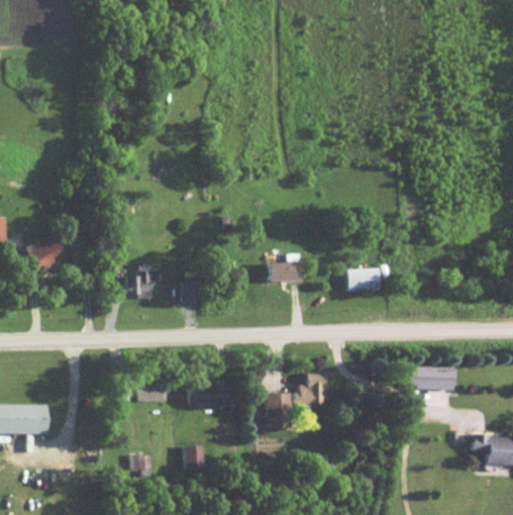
[(68,256),(59,237),(29,251),(39,271),(68,256)]
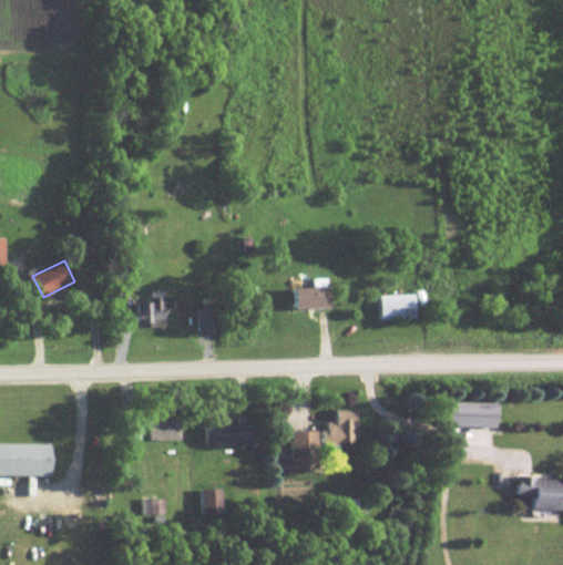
[(334,286),(297,286),(297,307),(335,307),(334,286)]
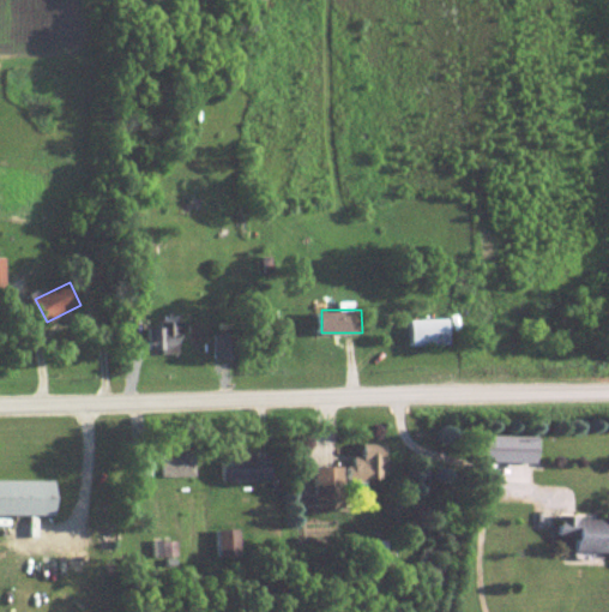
[(412,321),(414,346),(452,345),(452,319),(412,321)]
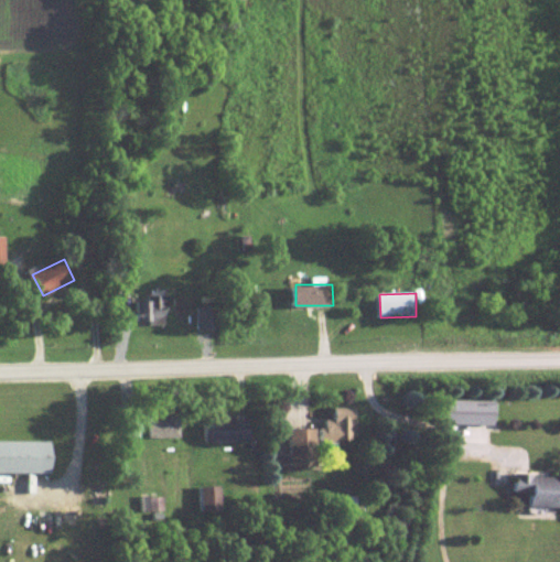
[(139,321),(153,321),(153,324),(167,325),(168,307),(173,307),(173,295),(152,294),(152,300),(139,300),(139,321)]
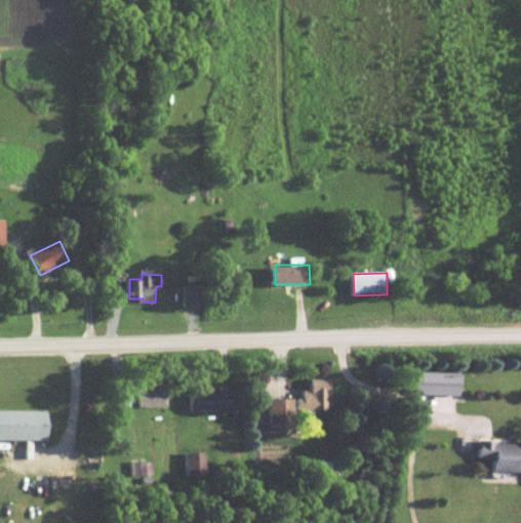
[(186,288),(187,308),(207,307),(206,287),(186,288)]
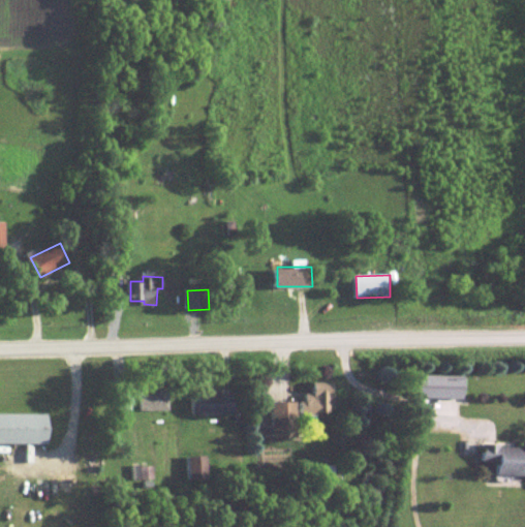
[(465,398),(464,375),(421,375),(421,399),(465,398)]
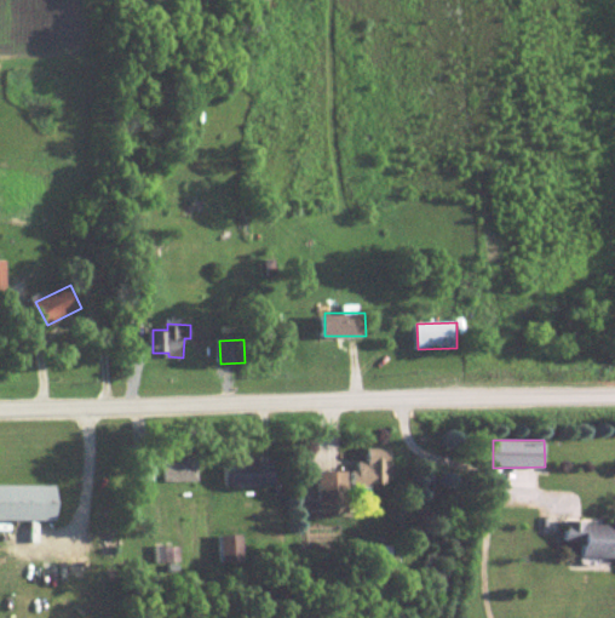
[(391,447),(369,448),(369,462),(361,462),(361,484),(392,484),(391,447)]
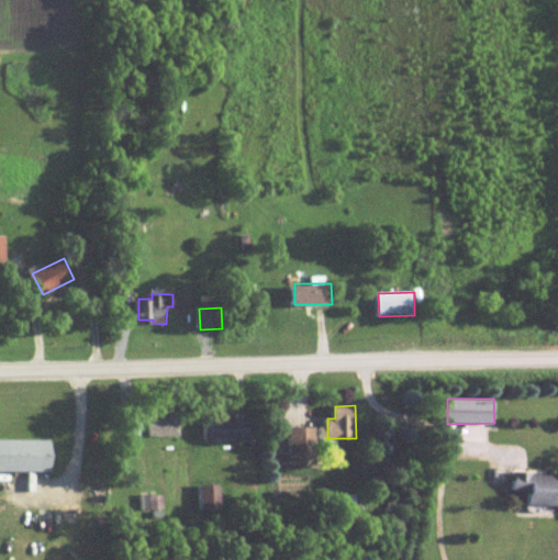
[(182,414),(167,415),(167,420),(152,420),(152,437),(182,436),(182,414)]
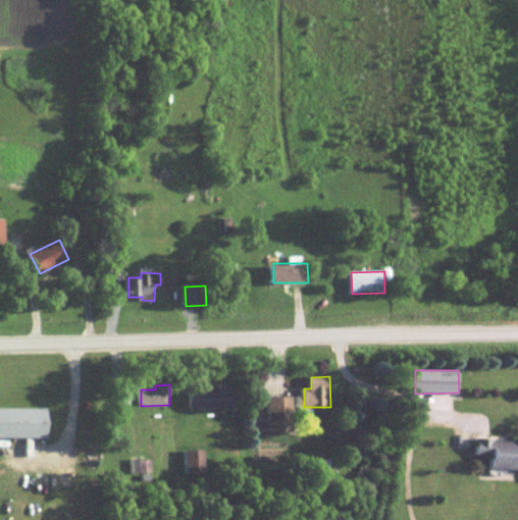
[(234,408),(232,388),(192,390),(192,409),(234,408)]
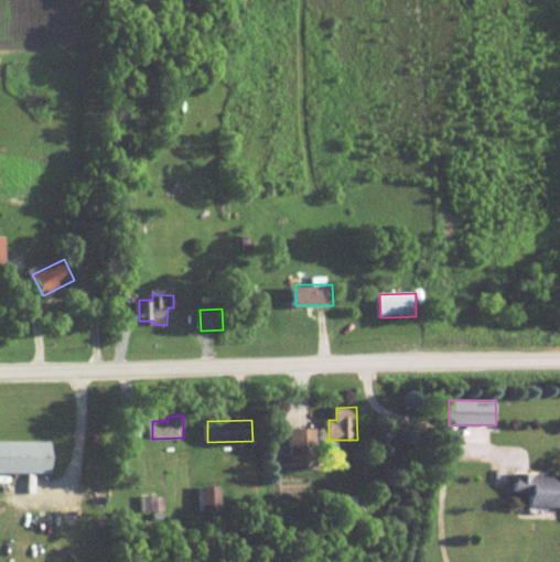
[(319,466),(318,428),(291,429),(292,466),(319,466)]
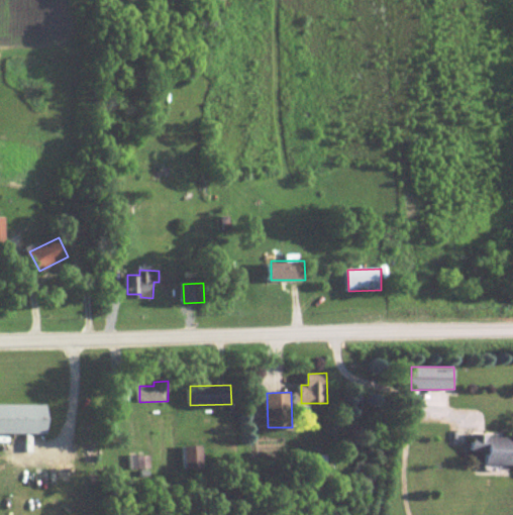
[(0,433),(47,434),(48,404),(0,403),(0,433)]
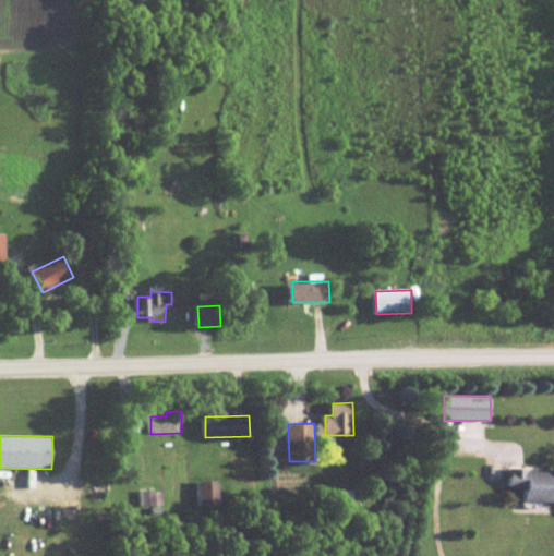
[(510,487),(526,487),(526,502),(553,502),(553,469),(512,469),(510,487)]
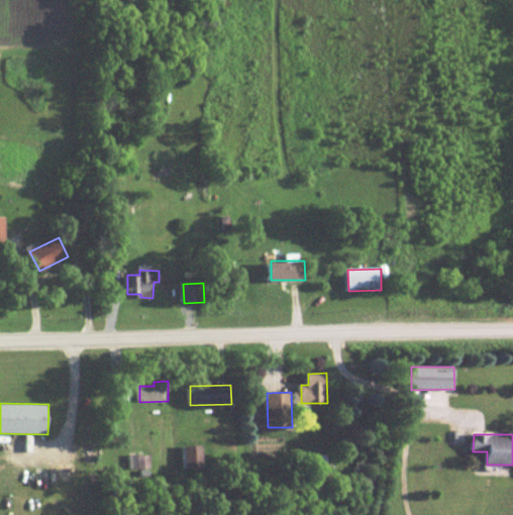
[(185,468),(204,468),(203,444),(185,445),(185,468)]
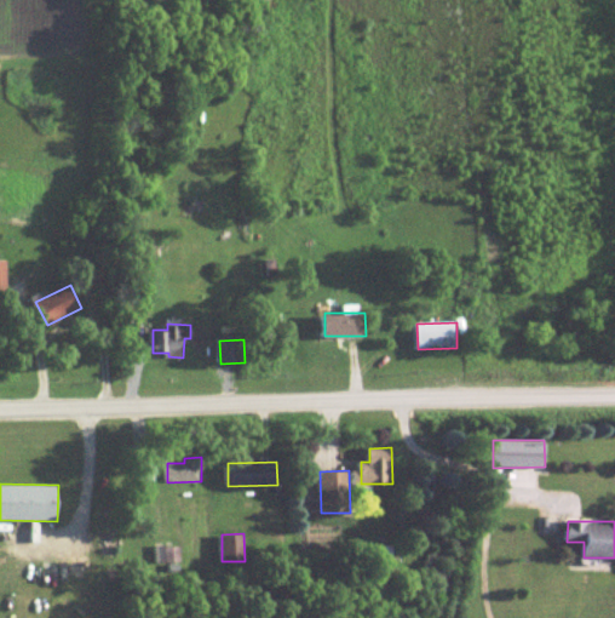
[(182,562),(182,545),(156,547),(157,564),(182,562)]
